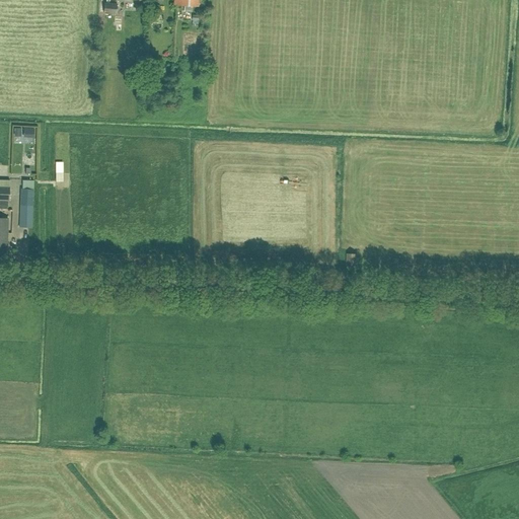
[(172,0),(173,6),(182,6),(182,12),(192,12),(192,7),(202,7),(202,0),(172,0)]
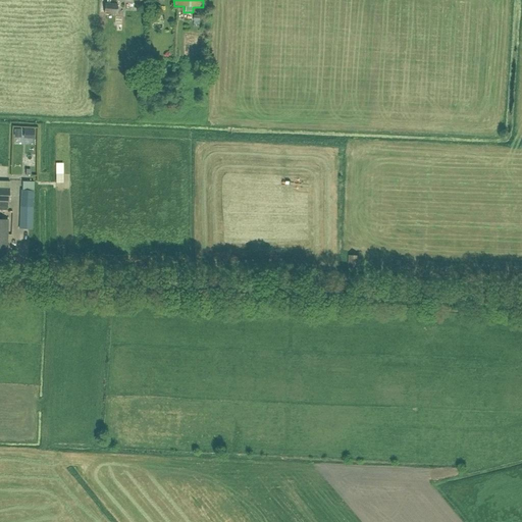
[(104,3),(103,14),(116,14),(117,4),(104,3)]
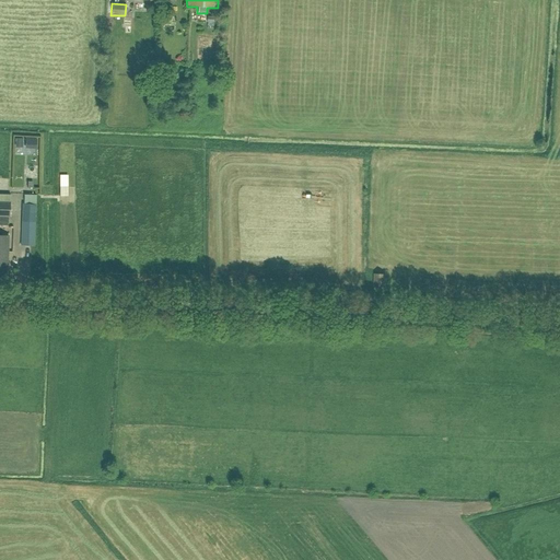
[(18,137),(18,156),(37,158),(37,147),(26,146),(26,137),(18,137)]
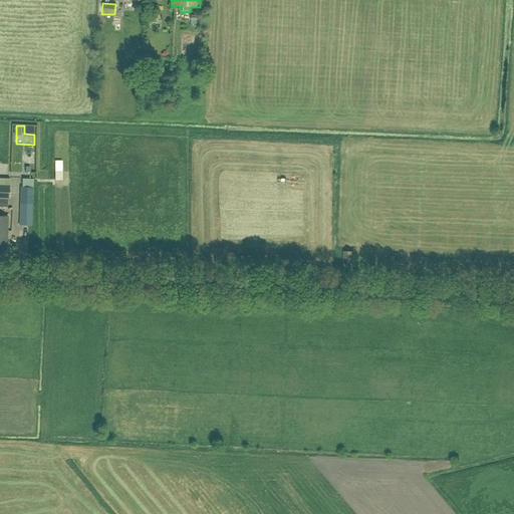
[(64,161),(56,161),(56,181),(64,181),(64,161)]
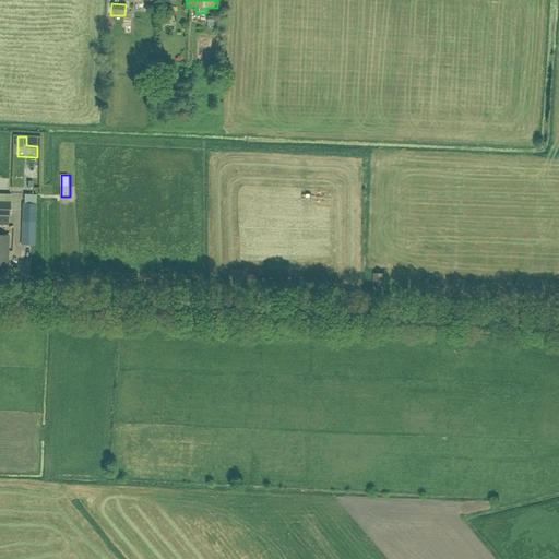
[(0,215),(9,216),(10,202),(0,201),(0,215)]
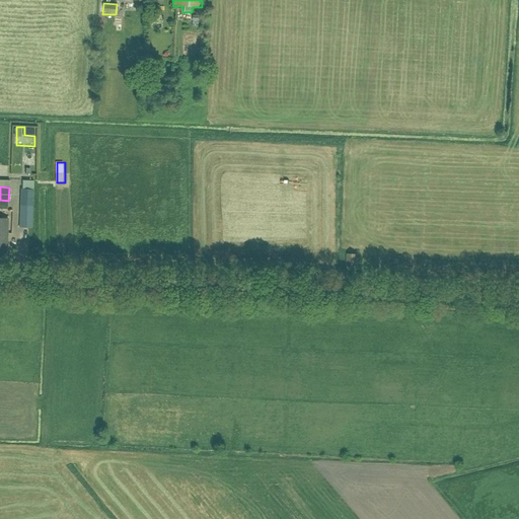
[(21,189),(19,227),(31,228),(32,190),(21,189)]
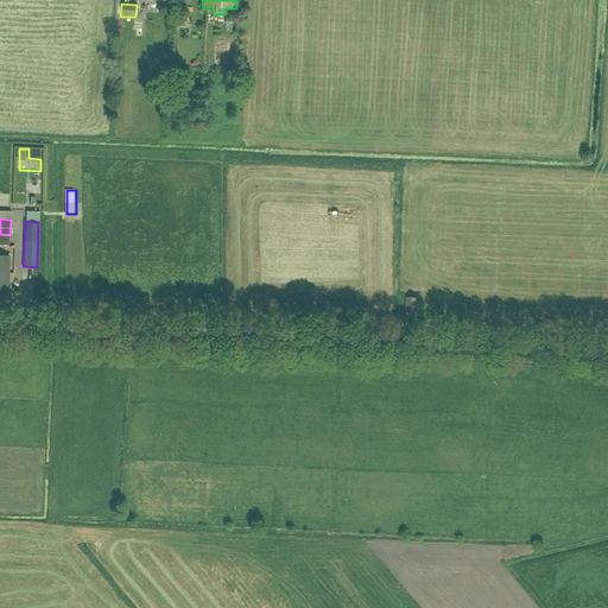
[(416,312),(416,298),(406,297),(405,312),(416,312)]
